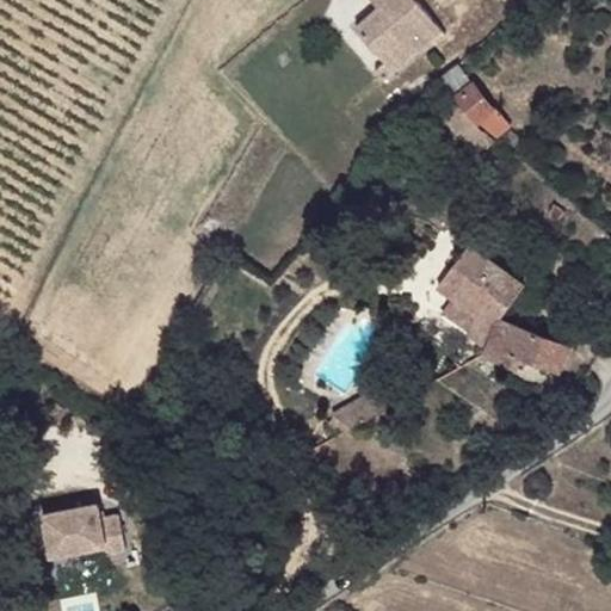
[(446,35),(417,0),(383,0),(355,25),(386,61),(394,72),(430,41),(433,44),(446,35)]
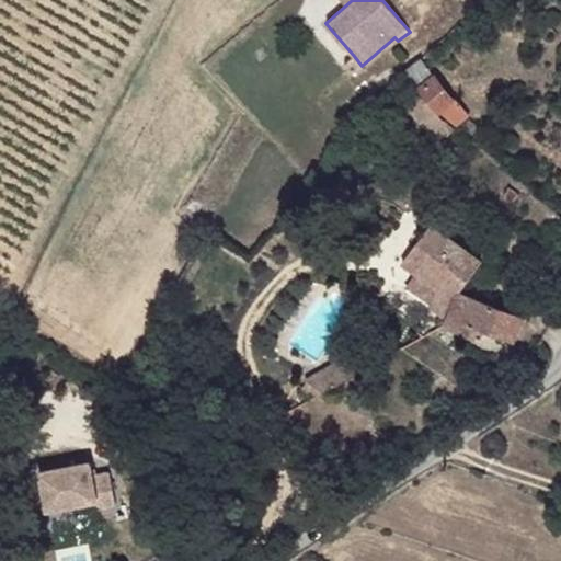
[(362,66),(354,56),(344,64),(353,73),(362,66)]
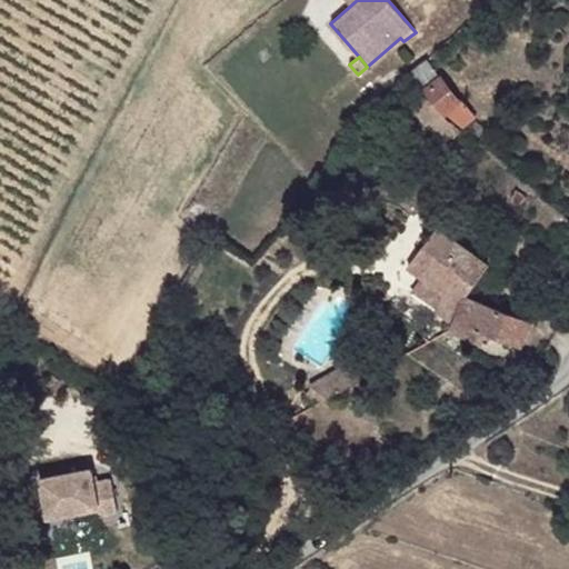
[(458,100),(428,58),(427,59),(410,73),(427,93),(445,115),(451,121),(461,129),(475,115),(460,97),(458,100)]
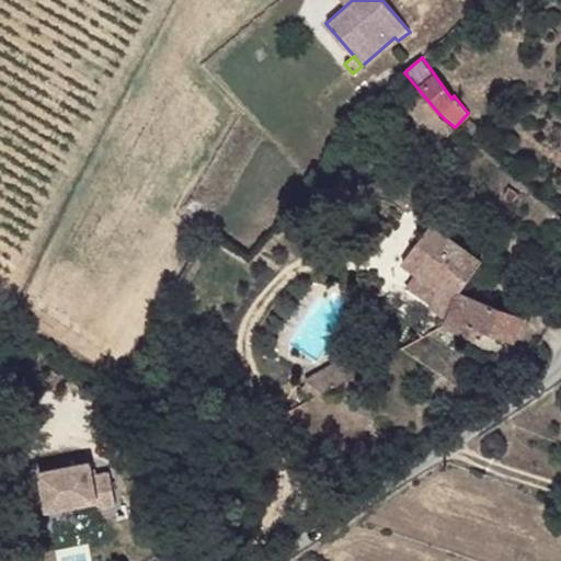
[(438,113),(421,92),(393,118),(419,145),(426,137),(445,119),(438,113)]
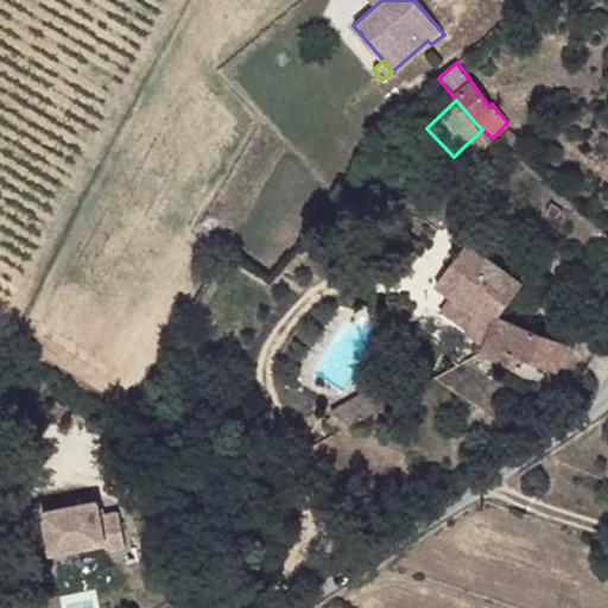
[(493,138),(482,130),(462,149),(473,159),(493,139),(493,138)]
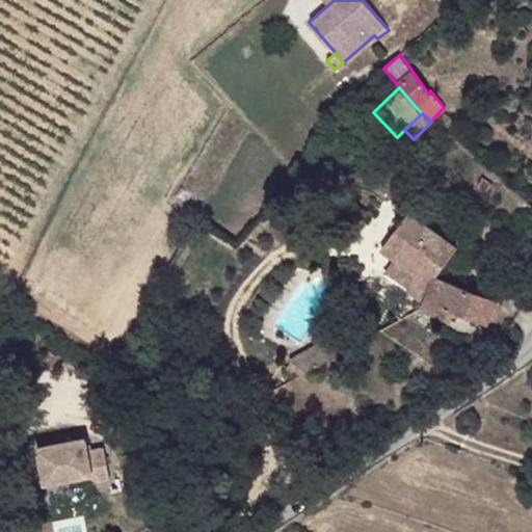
[(456,247),(408,212),(396,229),(381,248),(395,258),(415,272),(408,289),(425,300),(434,275),(435,276),(456,247)]
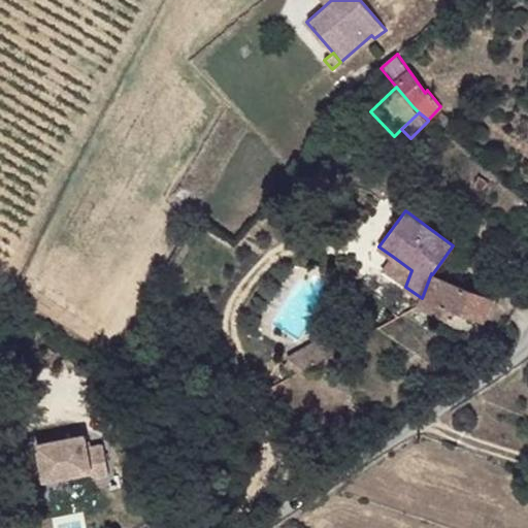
[(411,270),(392,256),(382,269),(405,287),(411,270)]
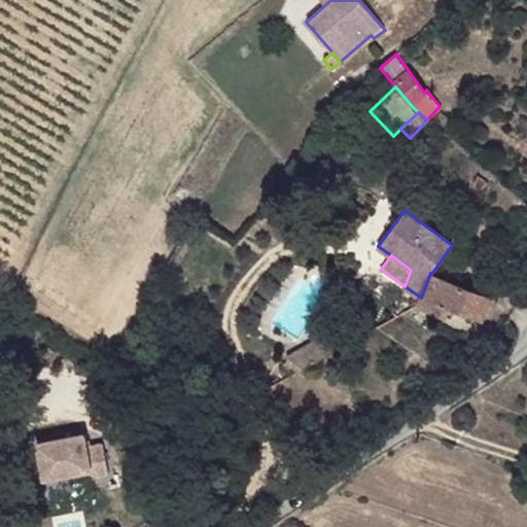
[(431,274),(430,273),(421,297),(418,304),(451,317),(455,307),(482,317),(490,295),(431,274)]
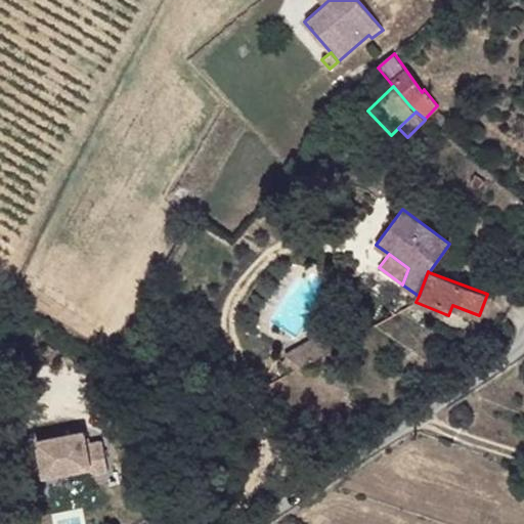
[(331,330),(286,354),(288,355),(303,365),(339,345),(331,330)]
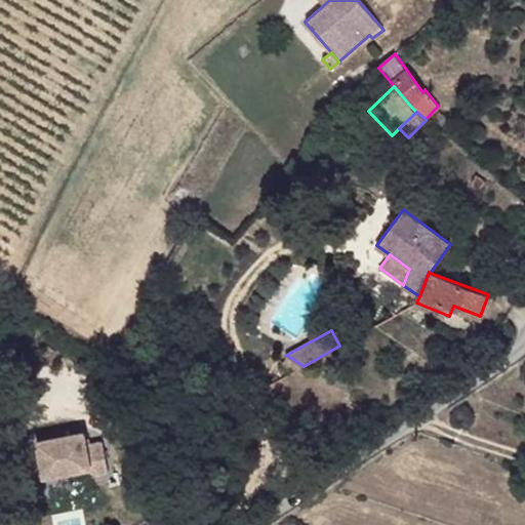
[(304,366),(288,356),(282,365),(293,371),(304,366)]
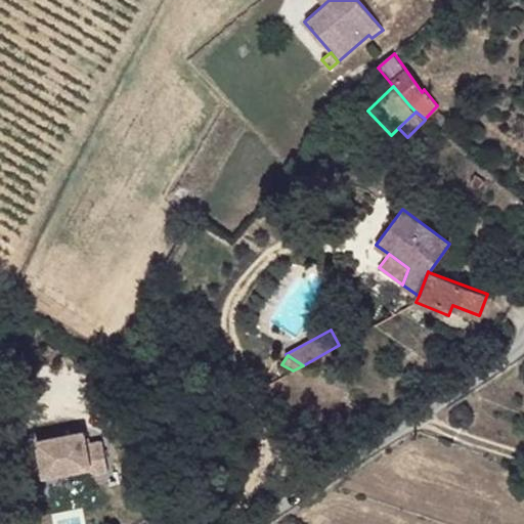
[(84,433),(37,441),(44,477),(91,468),(92,476),(108,473),(102,442),(86,445),(84,433)]
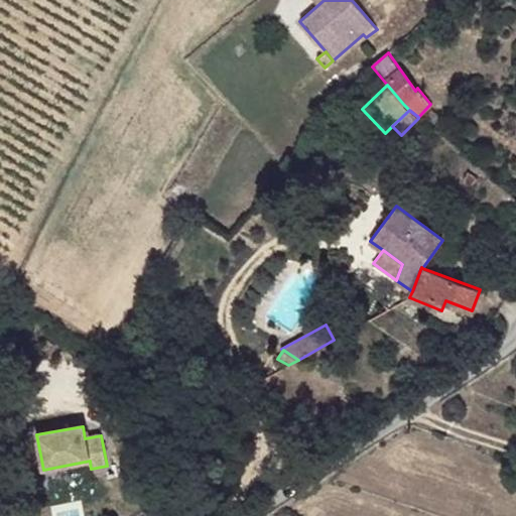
All buildings are outlined.
